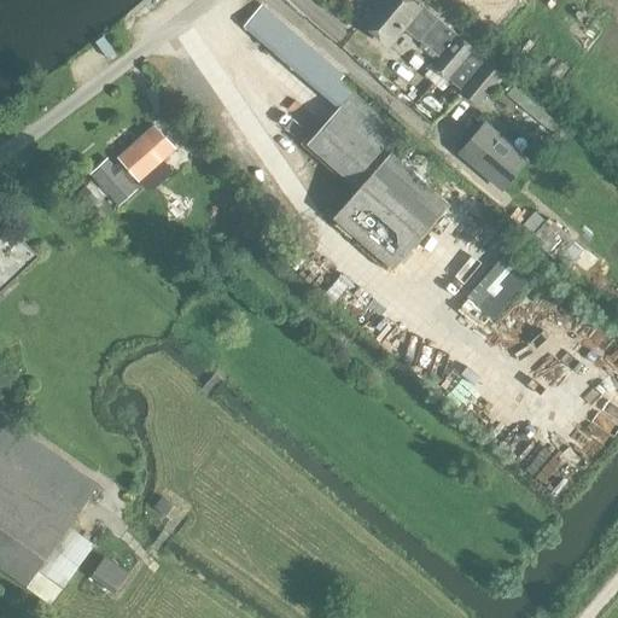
[(502,75),(420,5),(418,7),(409,0),(382,0),(362,24),(388,46),(403,28),(439,58),(432,68),(477,105),(502,75)]
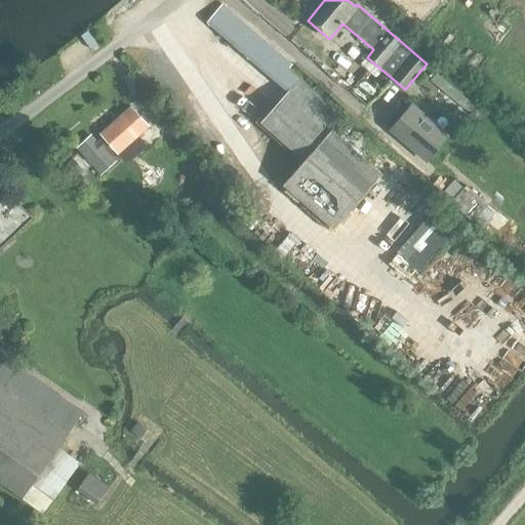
[(208,22),(288,92),(261,122),(304,160),(282,185),(332,229),(380,174),(331,130),(342,118),(288,70),(292,65),(224,4),(208,22)]
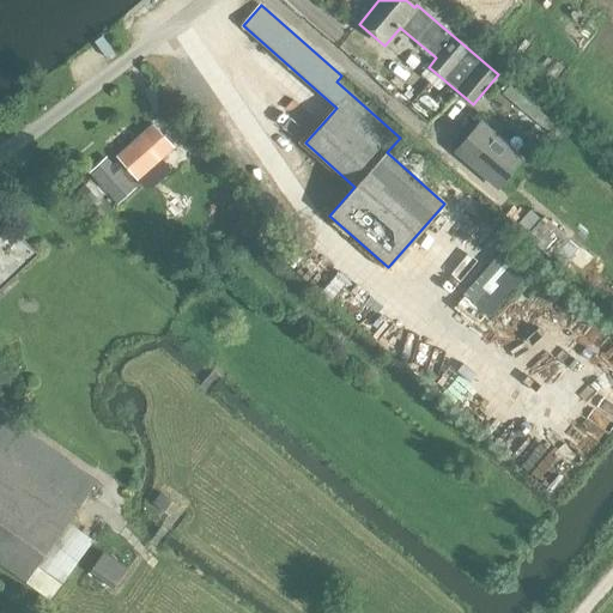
[(544,131),(554,119),(511,80),(501,92),(544,131)]
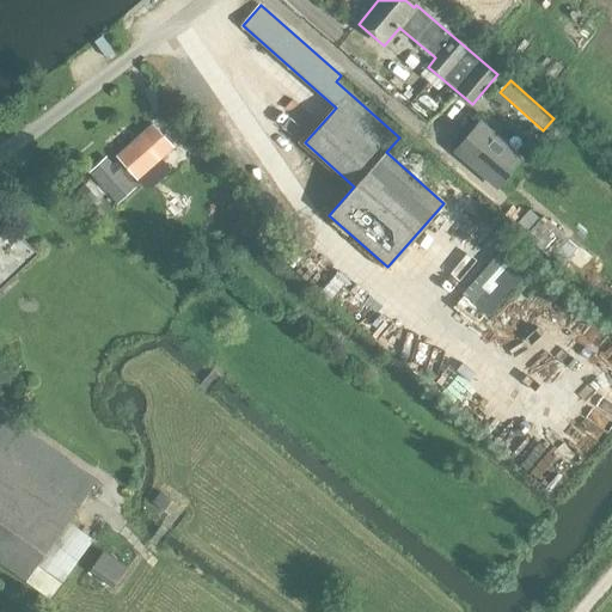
[(115,158),(96,176),(116,199),(135,182),(145,191),(165,175),(155,164),(175,146),(153,123),(134,141),(130,138),(111,154),(115,158)]
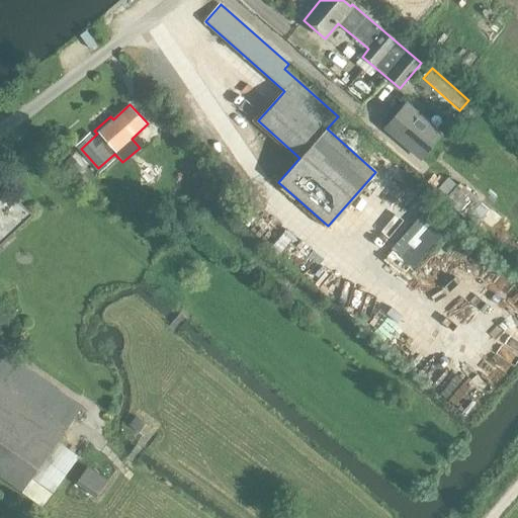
[(420,158),(441,134),(407,104),(385,128),(420,158)]
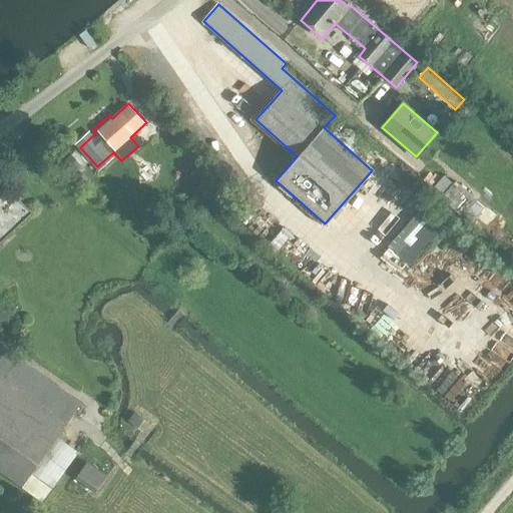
[(0,242),(32,213),(0,182),(0,242)]
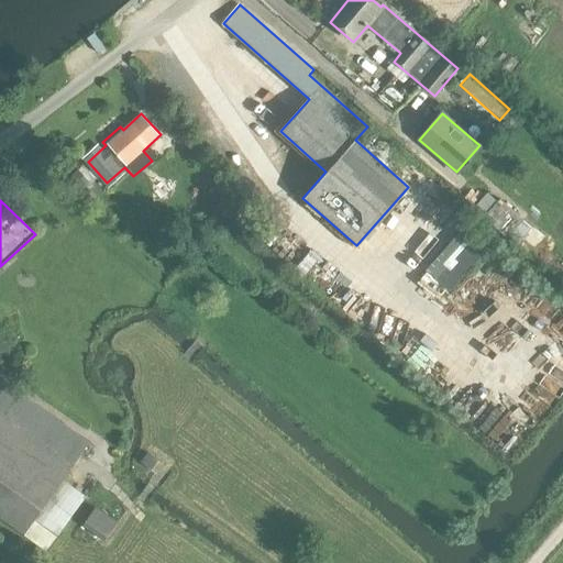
[(488,219),(523,240),(536,221),(500,200),(488,219)]
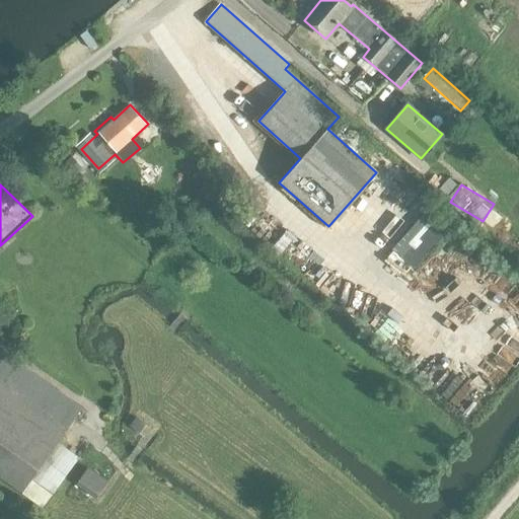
[(0,476),(22,493),(83,408),(0,348),(0,476)]
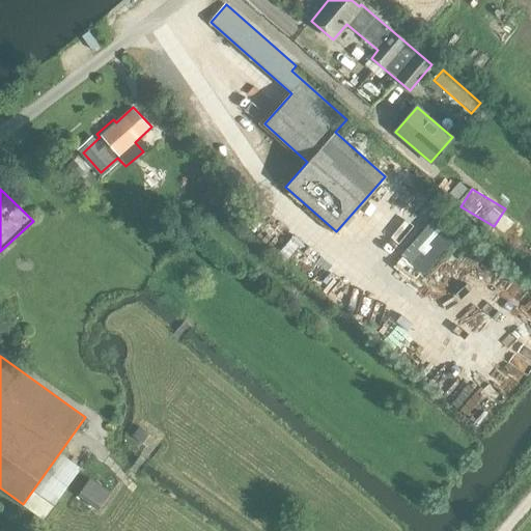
[(78,497),(99,510),(111,493),(90,479),(78,497)]
